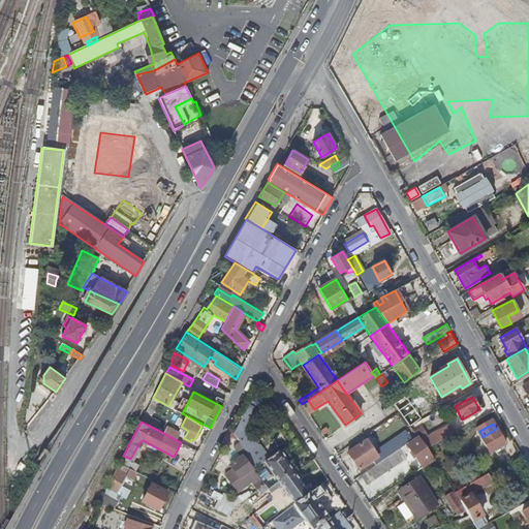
[(166,426),(163,433),(177,440),(180,433),(166,426)]
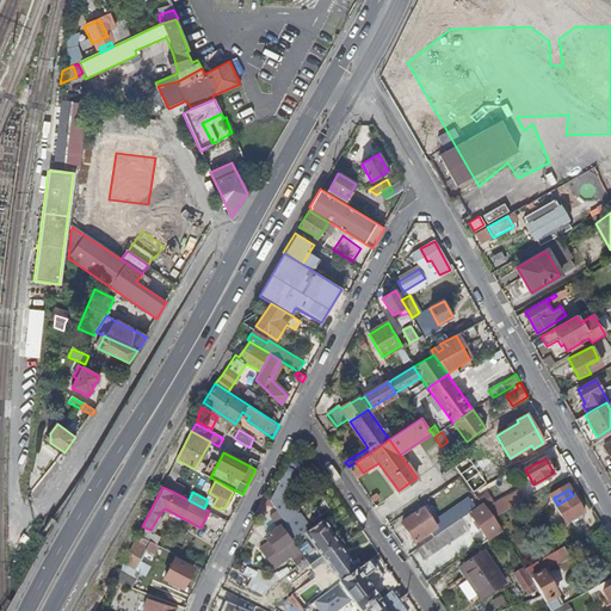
[(487,512),(493,520),(525,501),(520,492),(487,512)]
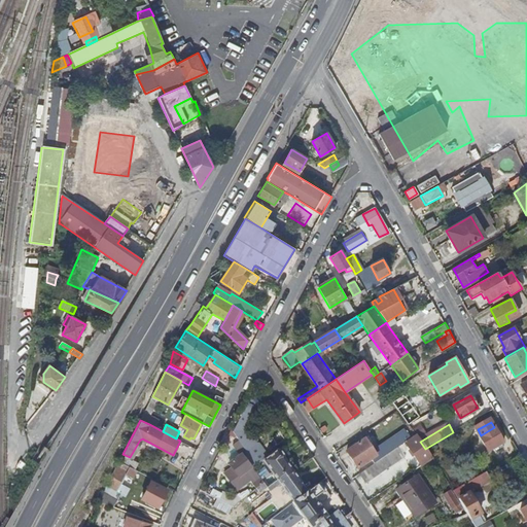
[(494,427),(481,435),(478,436),(487,453),(503,444),(494,427)]
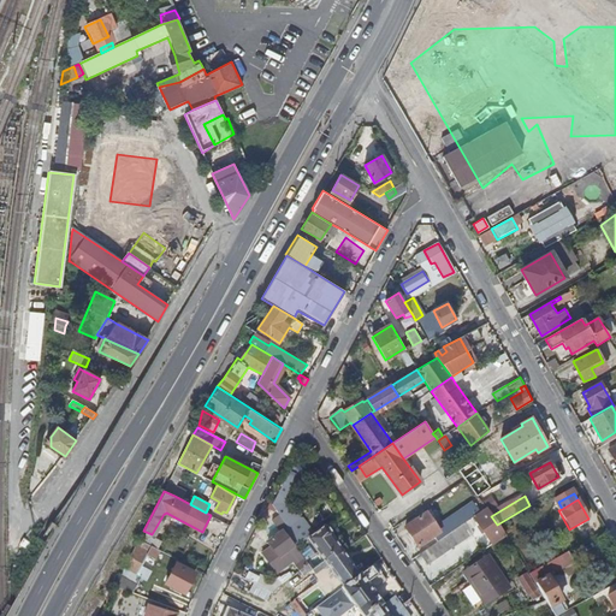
[(288,526),(295,521),(285,507),(278,511),(288,526)]
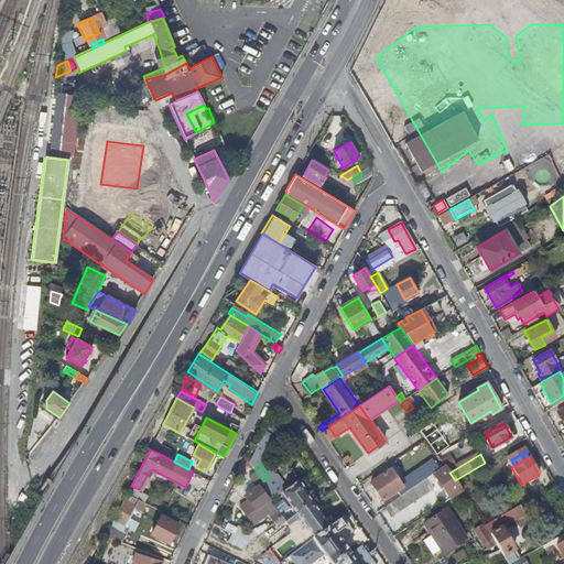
[(426,478),(434,474),(429,466),(416,475),(421,483),(426,478)]
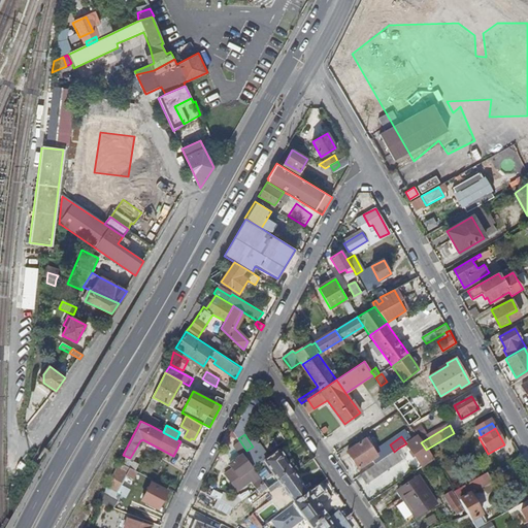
[(406,442),(421,467),(433,459),(426,450),(421,442),(417,436),(406,442)]
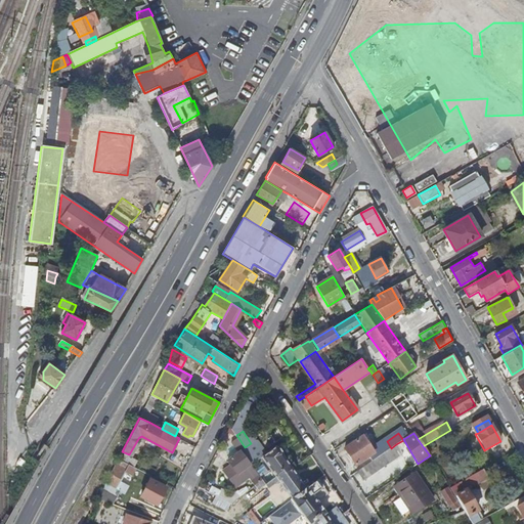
[(344,450),(355,467),(374,454),(363,437),(344,450)]
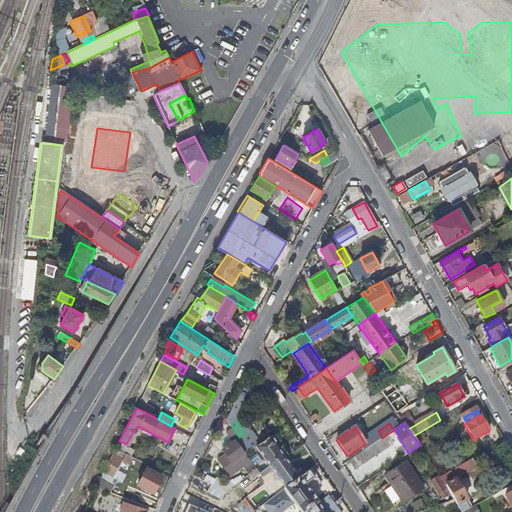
[(239,438),(232,428),(226,432),(233,442),(222,451),(232,464),(245,454),(245,453),(236,442),(235,441),(239,438)]
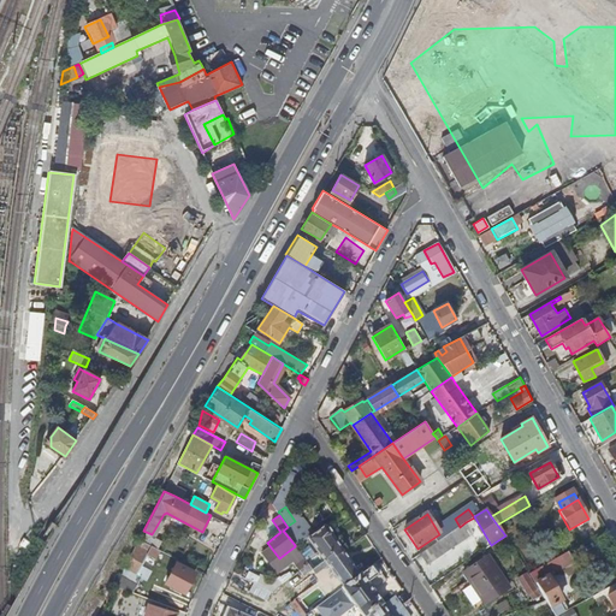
[(460,527),(420,555),(428,566),(474,533),(466,522),(460,527)]
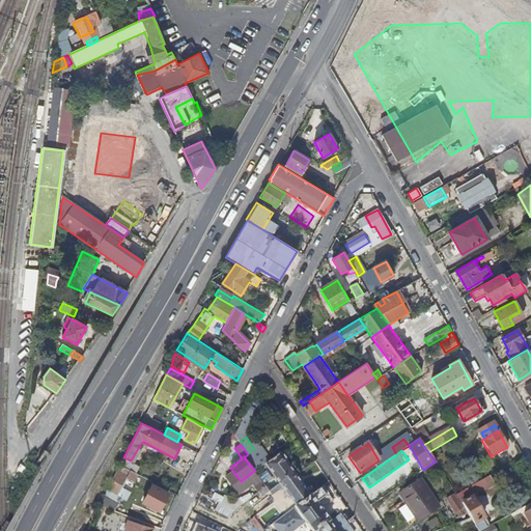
[(266,465),(279,483),(294,473),(285,463),(286,459),(281,453),(279,453),(266,465)]
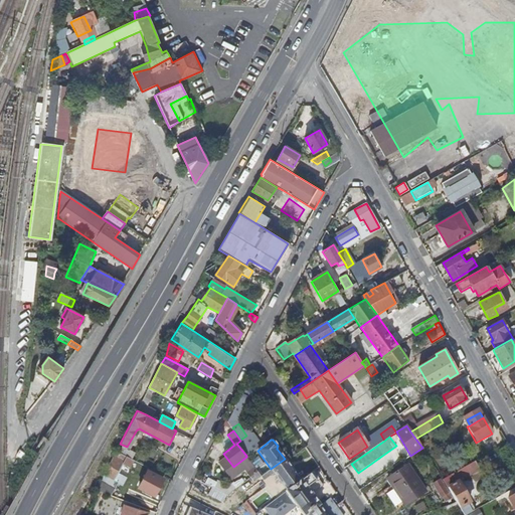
[(237,445),(246,456),(250,452),(242,441),(237,445)]
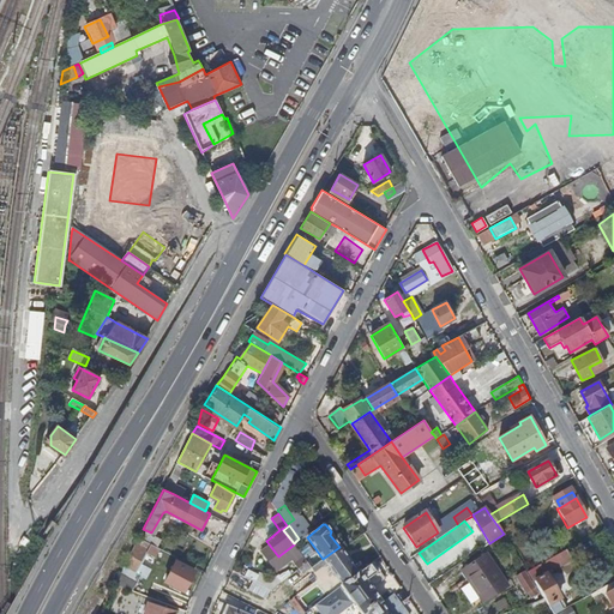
[(150,543),(156,547),(161,539),(151,533),(143,529),(138,537),(150,543)]
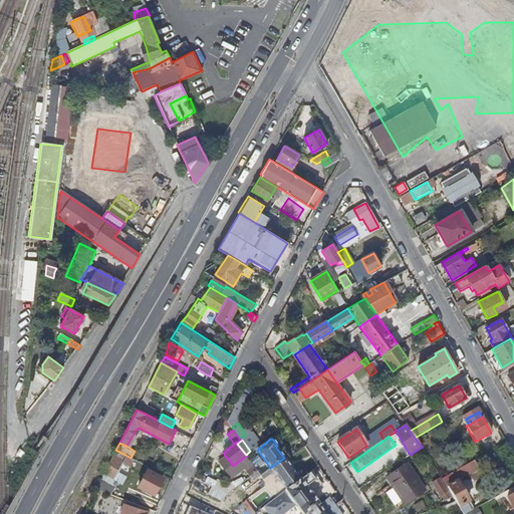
[(103,472),(112,477),(120,462),(122,463),(125,455),(115,450),(103,472)]
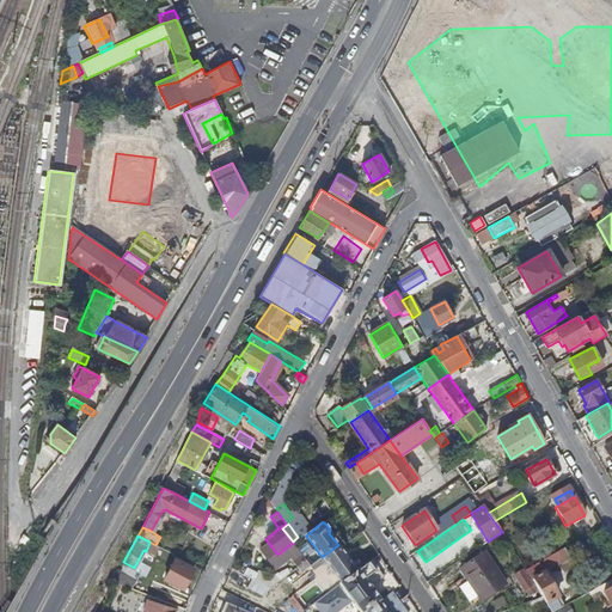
[(154,556),(159,546),(155,545),(150,542),(146,551),(154,556)]
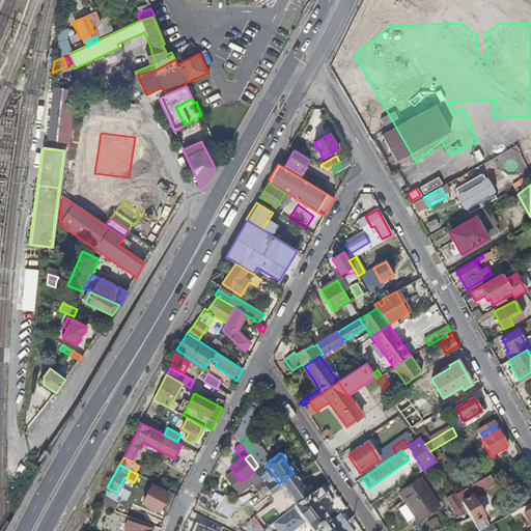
[(279,483),(296,506),(310,495),(296,476),(294,473),(279,483)]
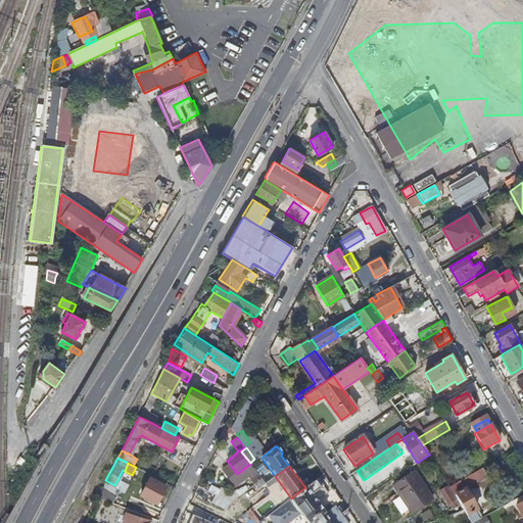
[(449,488),(463,510),(470,522),(474,522),(480,520),(475,512),(477,510),(466,490),(463,492),(461,488),(469,483),(471,487),(487,477),(482,468),(449,488)]
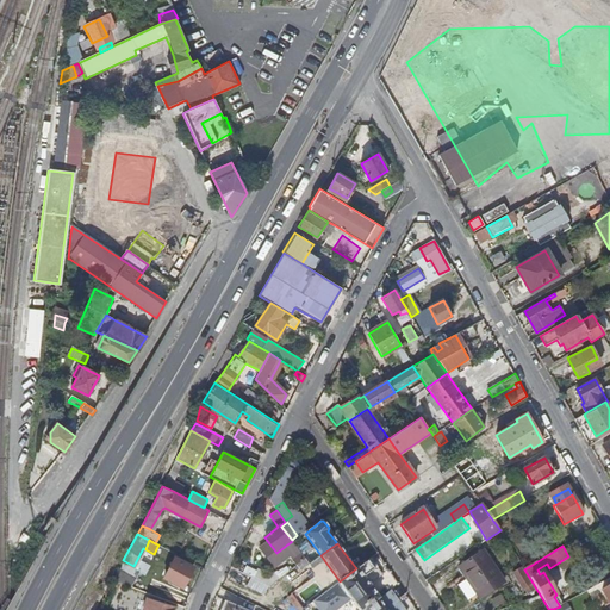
[(503,584),(481,552),(458,567),(480,599),(503,584)]
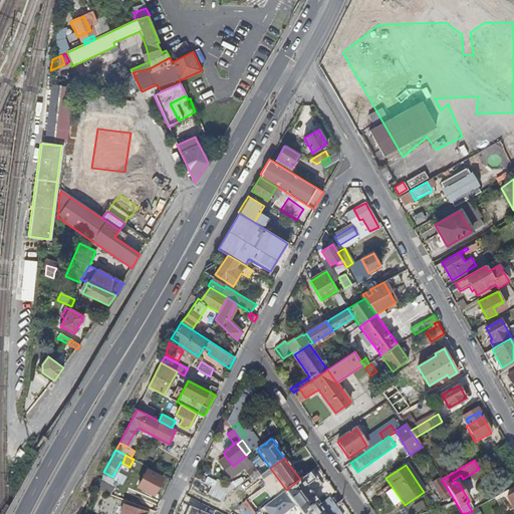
[(149,471),(162,477),(163,475),(150,468),(149,471)]
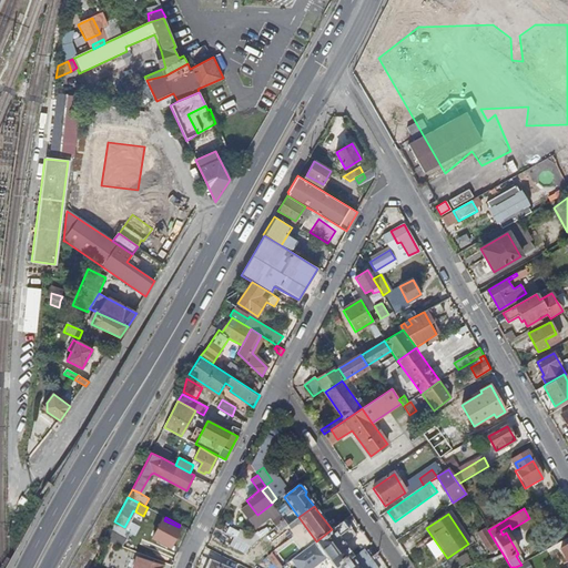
[(153,538),(170,546),(179,528),(179,527),(164,520),(162,519),(153,538)]
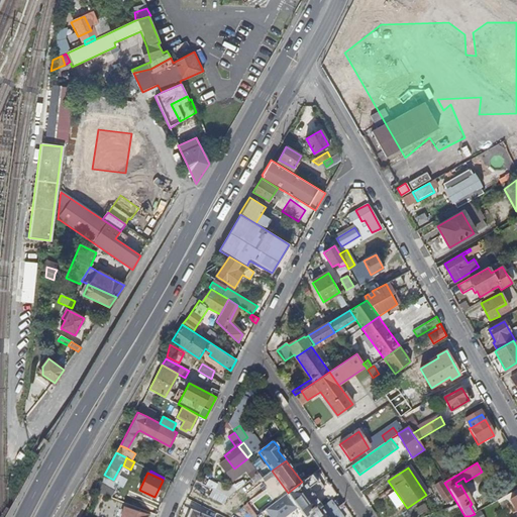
[(321,506),(313,495),(324,487),(314,474),(302,482),(288,493),(287,493),(303,516),(324,516),(336,508),(337,508),(331,499),(321,506)]
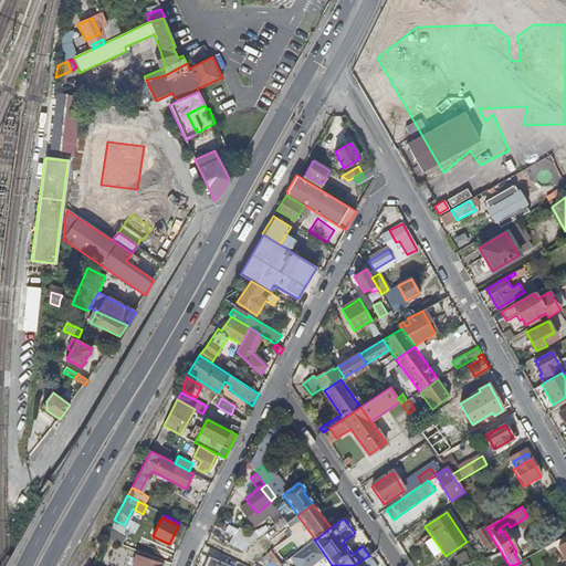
[(114,520),(109,528),(124,536),(128,527),(124,525),(114,520)]
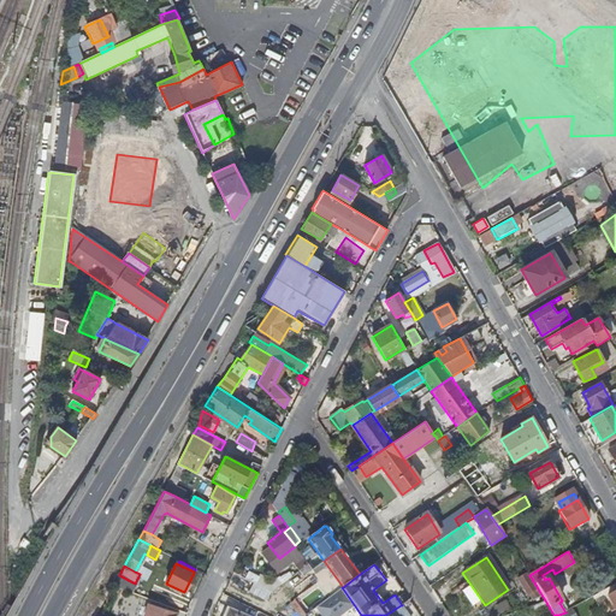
[(256,584),(260,579),(240,568),(236,574),(256,584)]
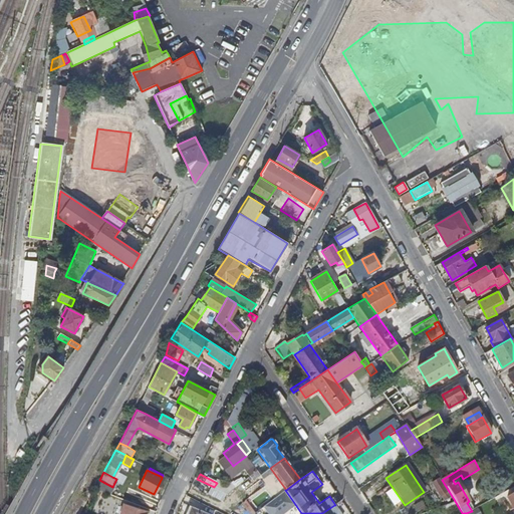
[(112,487),(99,480),(94,489),(108,494),(112,487)]
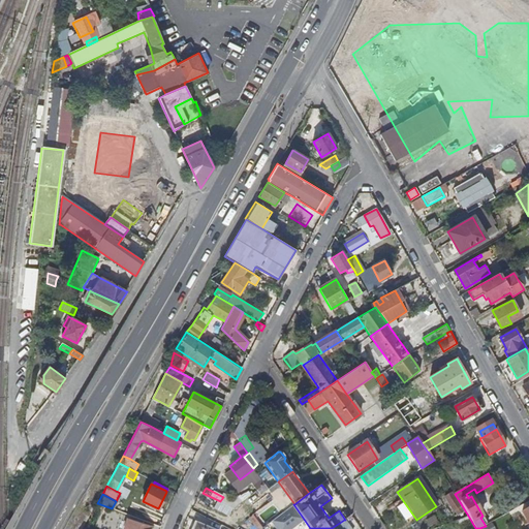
[(464,511),(453,494),(445,498),(454,511),(455,511),(458,516),(464,511)]
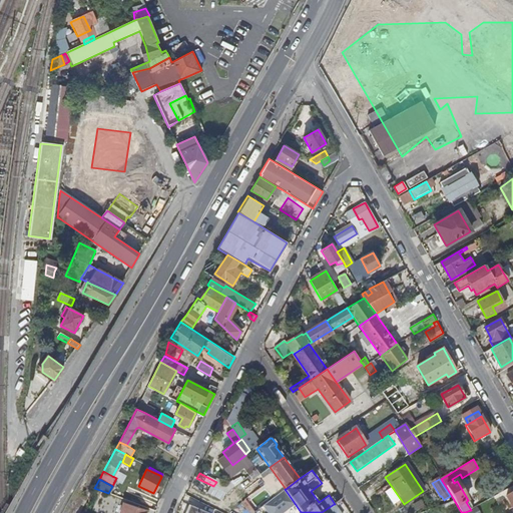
[(488,500),(476,507),(480,512),(492,506),(488,500)]
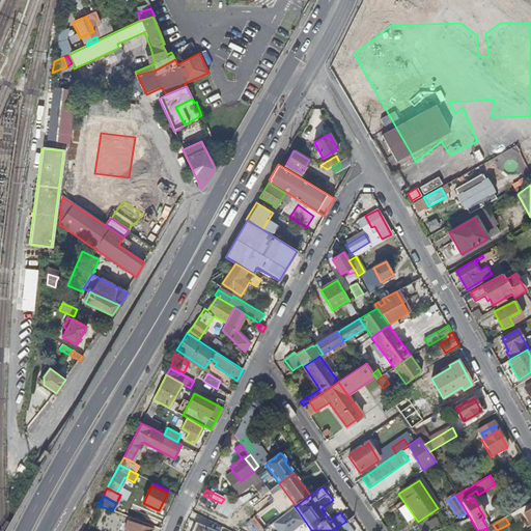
[(333,530),(352,530),(345,522),(333,530)]
